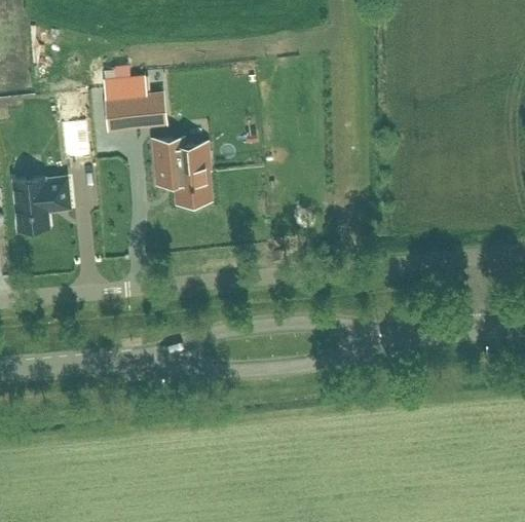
[(104,78),(106,100),(132,98),(147,96),(145,75),(104,78)]
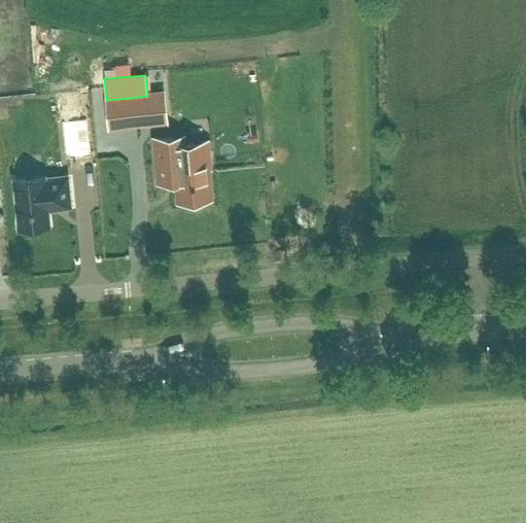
[(164,95),(132,98),(134,125),(167,123),(164,95)]
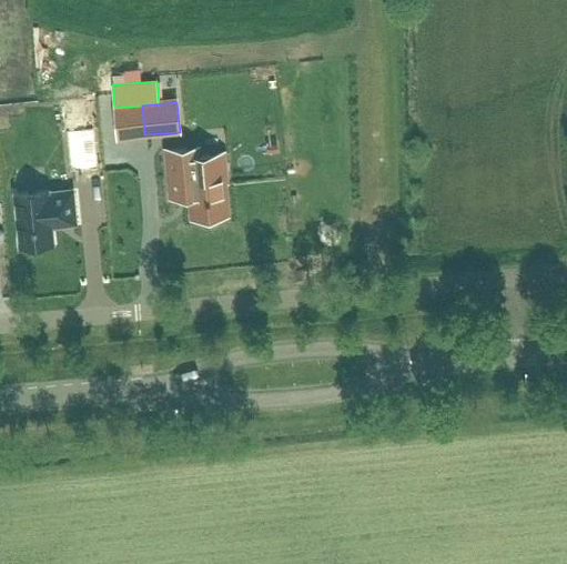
[(92,117),(66,120),(71,173),(98,170),(92,117)]
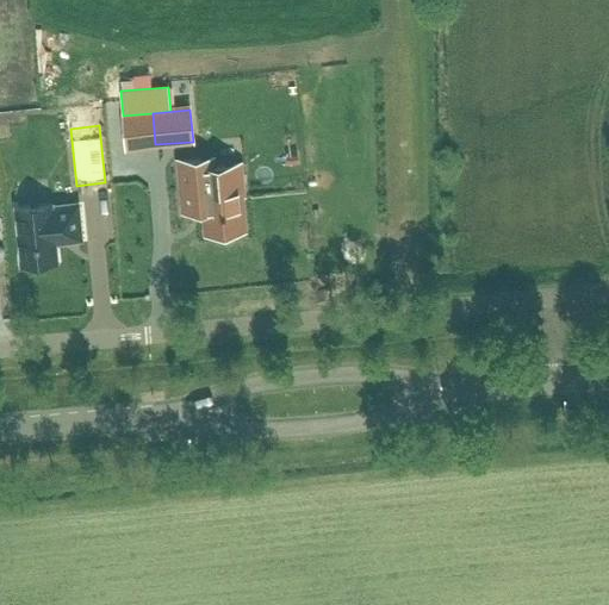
[(364,141),(346,142),(347,160),(365,158),(364,141)]
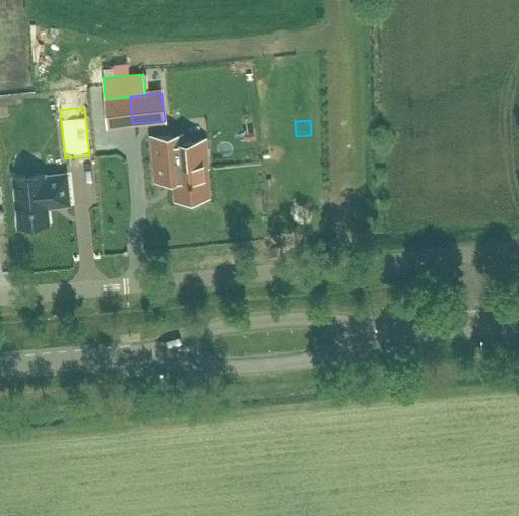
[(171,138),(151,140),(154,176),(155,184),(174,182),(176,203),(209,200),(206,171),(208,170),(206,142),(183,144),(182,137),(171,138)]
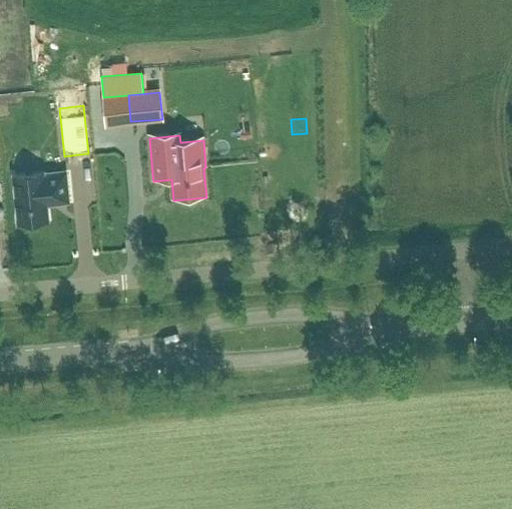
[(44,174),(14,177),(18,224),(48,221),(47,206),(69,204),(66,174),(44,176),(44,174)]
